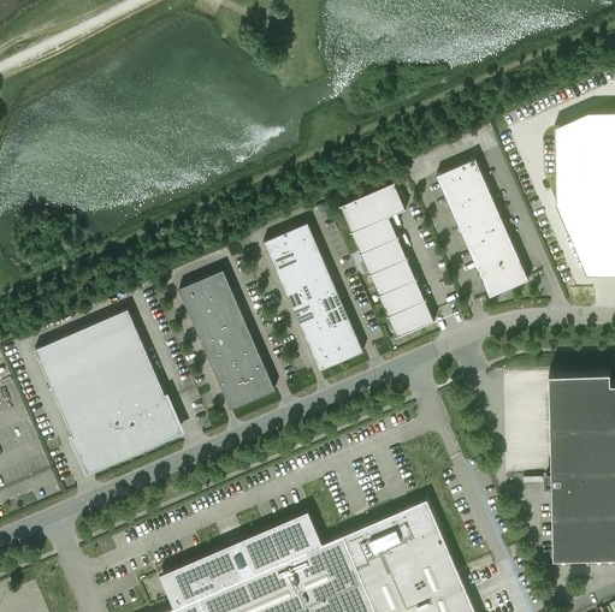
[(614,112),(587,113),(554,128),(555,206),(586,275),(593,275),(593,251),(614,250),(614,112)]
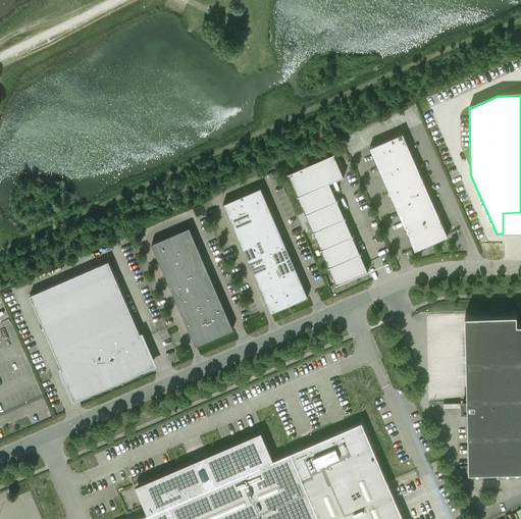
[(402,135),(369,149),(414,252),(447,238),(402,135)]
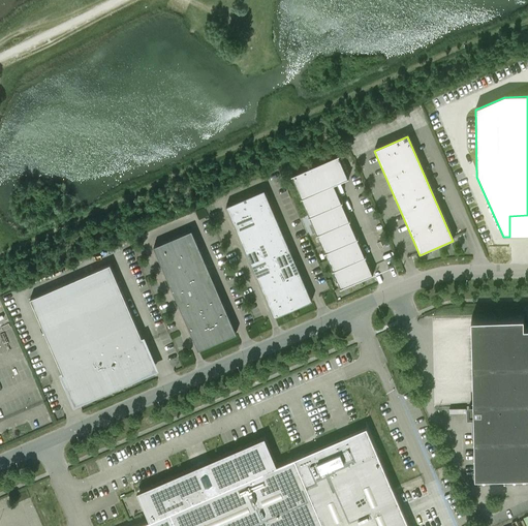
[(373,276),(334,186),(348,180),(339,157),(290,178),(339,290),(373,276)]
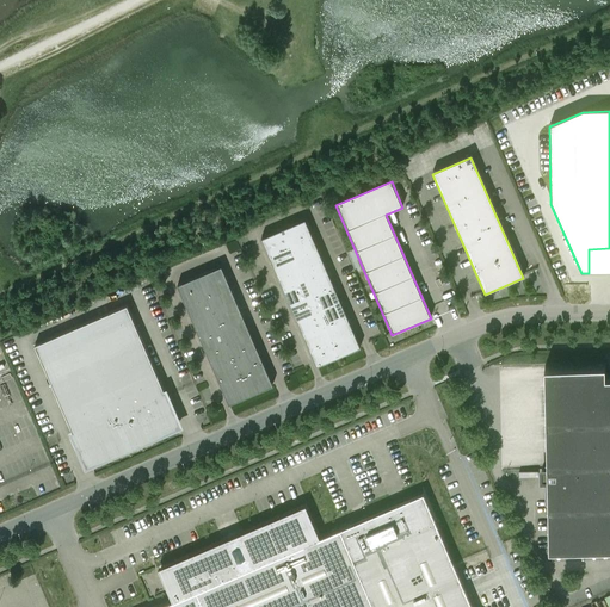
[(305,222),(260,241),(315,369),(359,350),(305,222)]
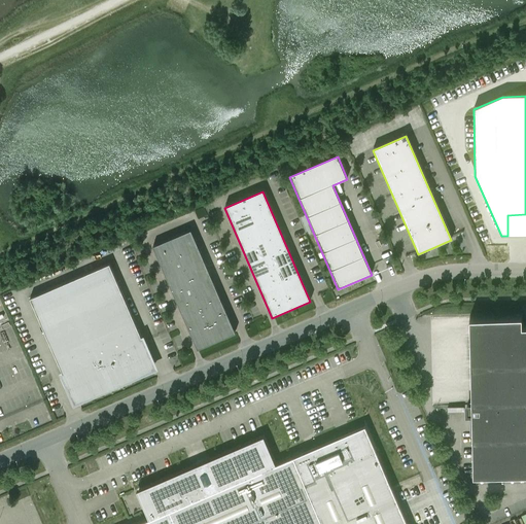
[(197,351),(235,335),(190,232),(152,248),(197,351)]
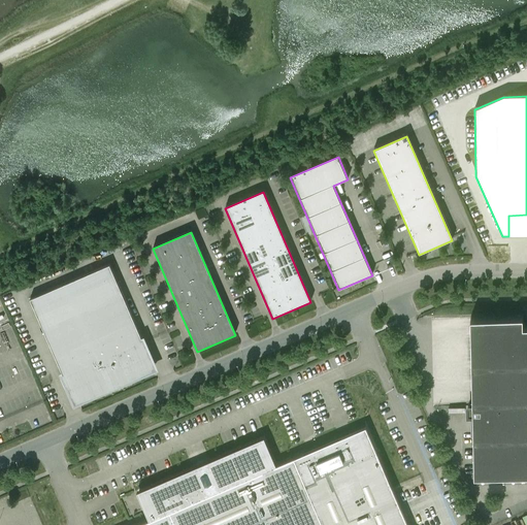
[(128,382),(127,379),(151,368),(140,345),(143,343),(142,341),(141,341),(108,266),(29,300),(62,375),(63,379),(66,378),(76,400),(100,390),(101,393),(128,382)]
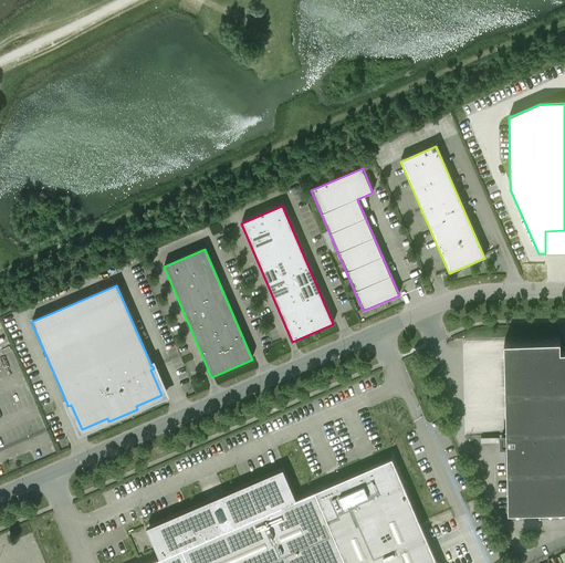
[(58,296),(61,305),(76,299),(73,291),(58,296)]
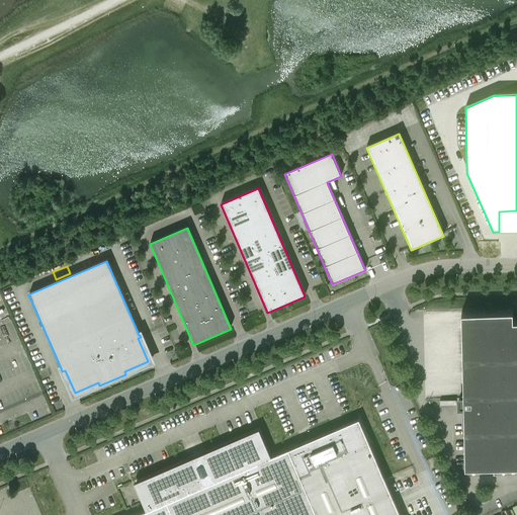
[(463,410),(464,468),(516,467),(516,321),(512,322),(512,313),(461,314),(462,394),(457,394),(458,410),(463,410)]
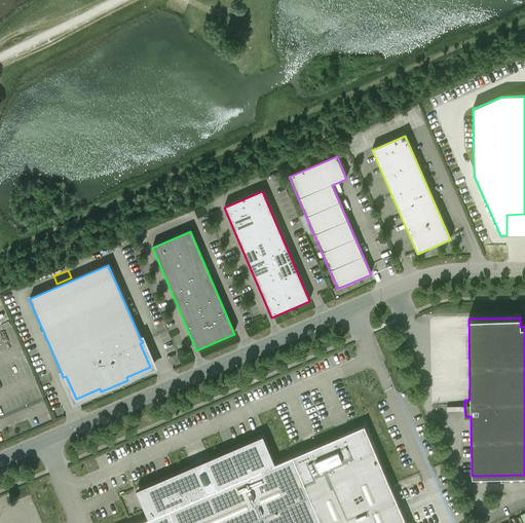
[(262,437),(136,491),(148,520),(142,522),(405,522),(364,427),(274,465),(262,437)]
